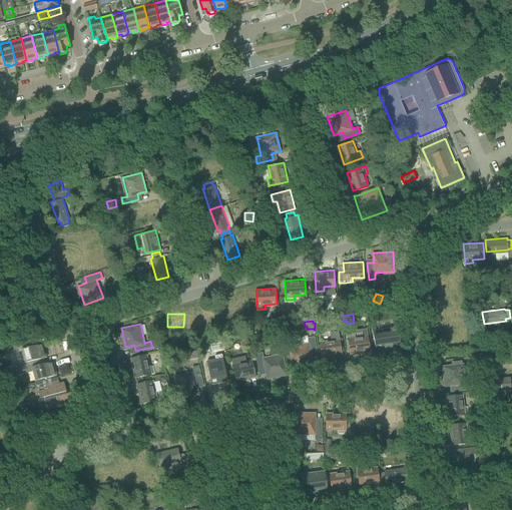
[(391,330),(374,333),(376,348),(376,350),(385,348),(399,346),(402,346),(400,336),(398,336),(397,333),(400,332),(399,325),(390,326),(391,330)]
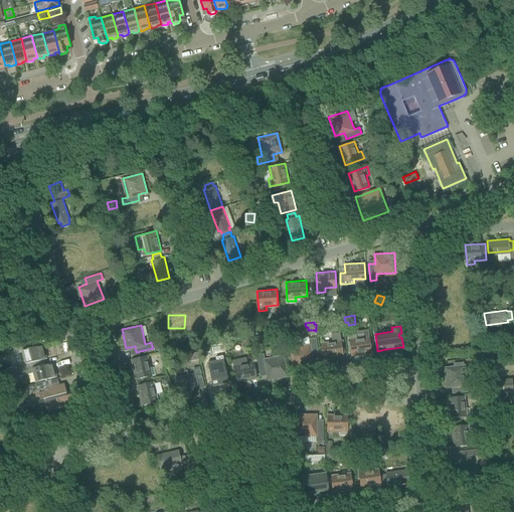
[(333,340),(322,342),(324,358),(343,355),(343,352),(345,352),(343,339),(341,339),(341,335),(340,331),(332,333),(333,337),(333,340)]
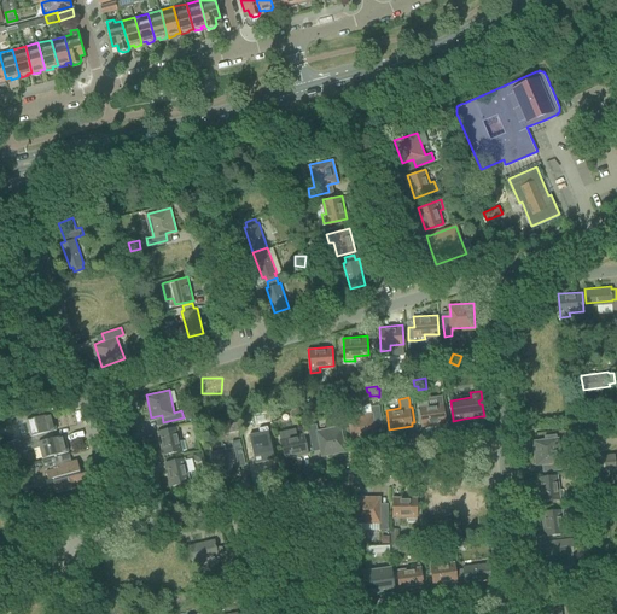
[(420,408),(418,408),(420,424),(423,422),(423,425),(446,421),(443,402),(430,404),(429,399),(419,401),(420,408)]
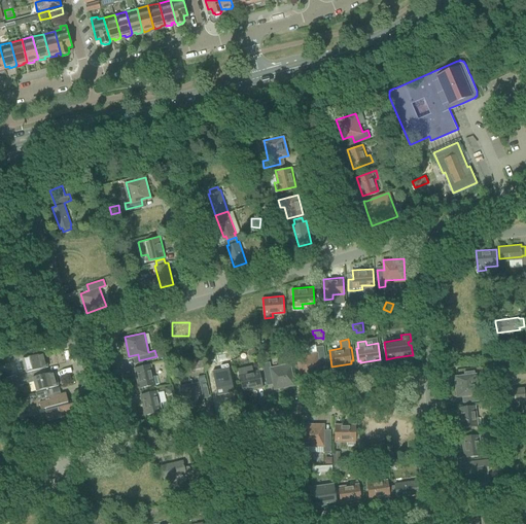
[(319,362),(325,361),(323,345),(317,346),(318,351),(297,354),(301,375),(321,372),(319,362)]
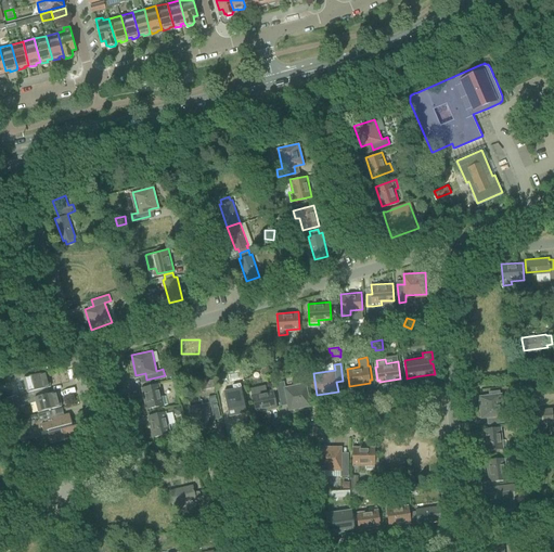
[(33,367),(15,371),(18,382),(25,381),(28,390),(43,387),(51,385),(48,370),(39,372),(36,373),(35,373),(33,367)]
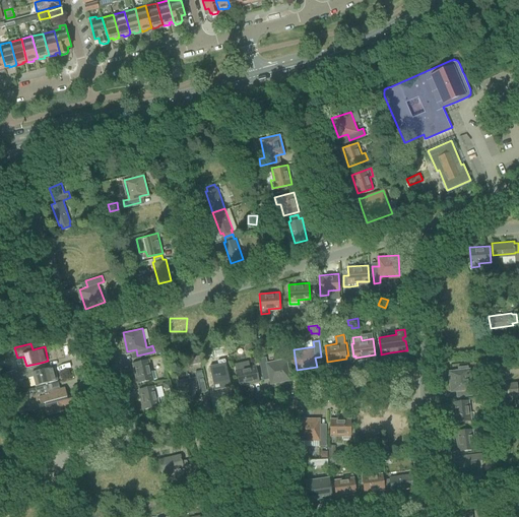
[(200,353),(193,356),(194,362),(201,361),(200,353)]
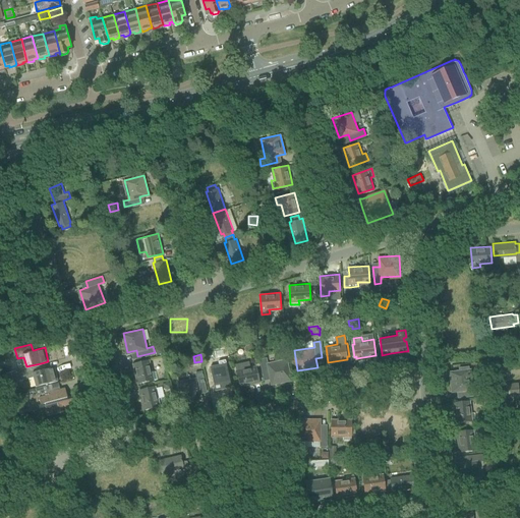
[(270,373),(271,378),(272,383),(291,379),(287,358),(268,362),(267,357),(261,358),(264,375),(270,373)]
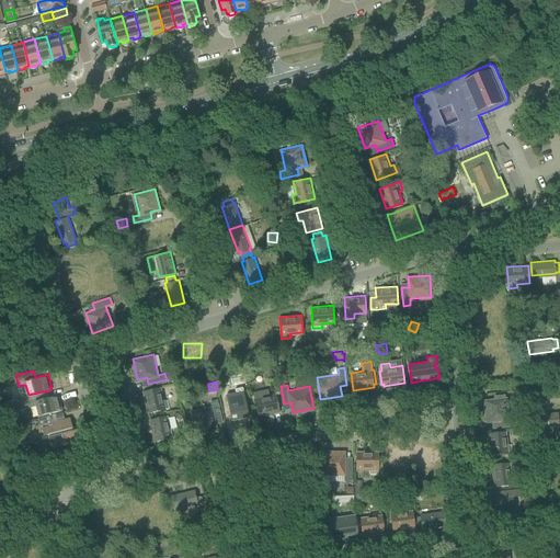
[(237,391),(227,394),(231,418),(249,413),(243,386),(236,387),(237,391)]
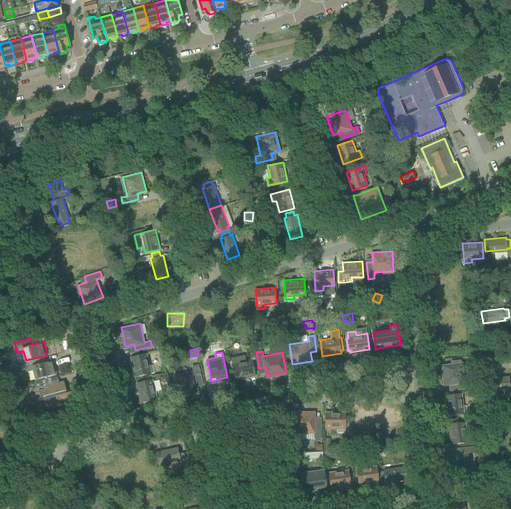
[(131,356),(136,375),(155,371),(153,363),(149,364),(147,353),(131,356)]
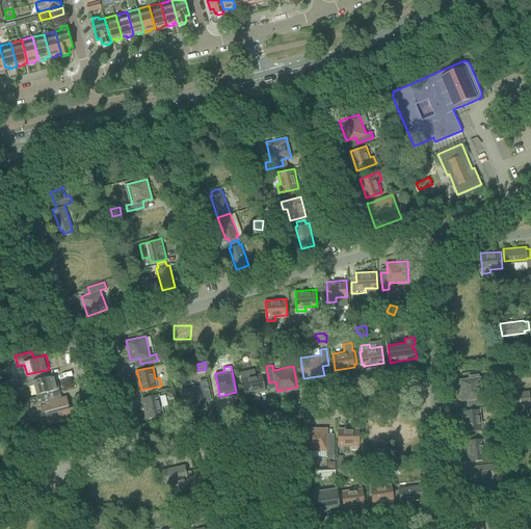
[(255,368),(241,371),(241,373),(245,393),(265,389),(262,372),(256,374),(255,368)]
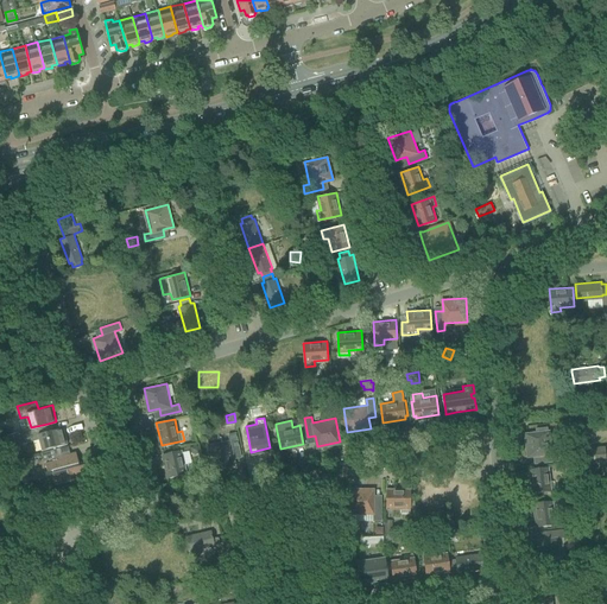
[(19,431),(0,436),(0,437),(2,445),(2,447),(23,443),(39,438),(43,449),(57,445),(68,443),(64,426),(49,430),(48,424),(31,427),(19,430),(19,431)]
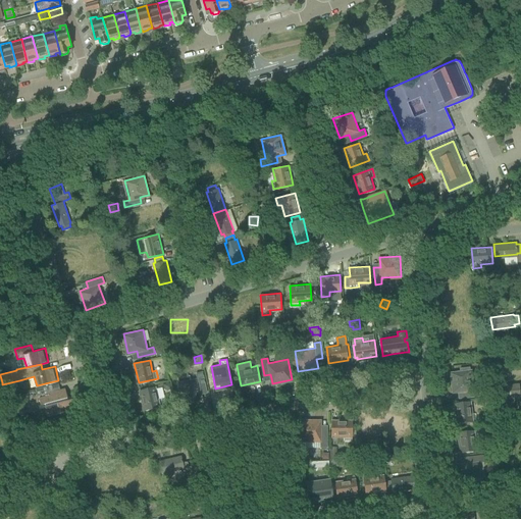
[(474,388),(471,369),(470,369),(470,366),(469,366),(460,367),(461,370),(451,371),(454,392),(463,390),(464,397),(480,395),(479,387),(474,388)]
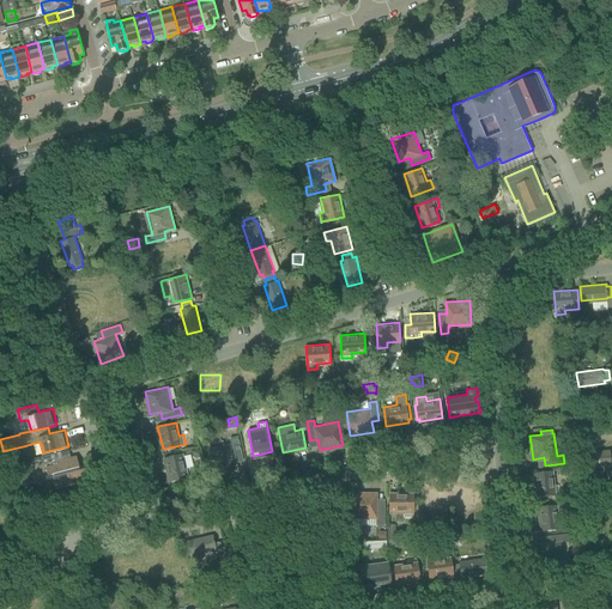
[(235,456),(242,455),(238,436),(231,437),(232,444),(210,448),(214,472),(237,467),(235,456)]
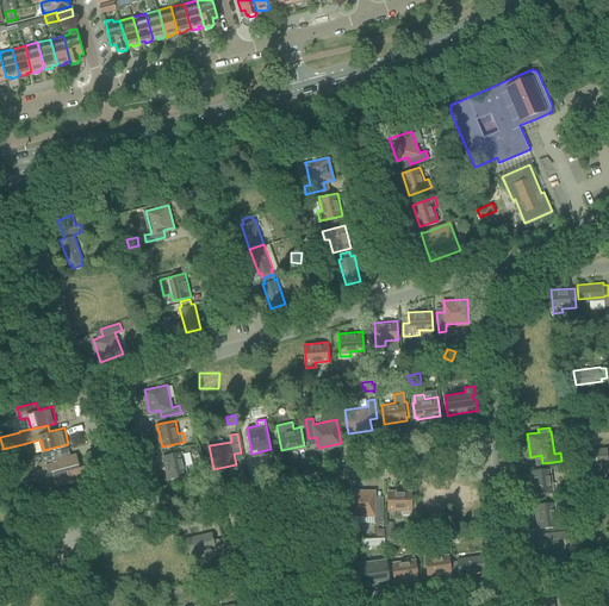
[(608,450),(608,447),(580,449),(582,463),(608,461),(608,450)]
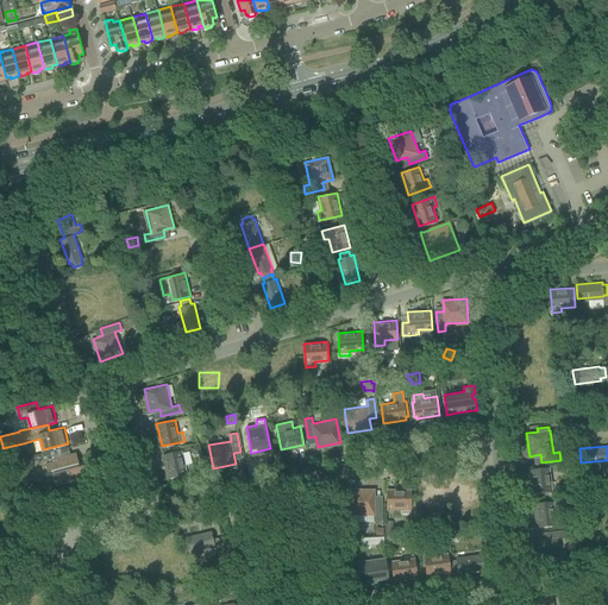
[(50,461),(45,462),(48,471),(54,470),(54,472),(52,472),(54,473),(56,484),(70,480),(73,479),(88,476),(85,465),(85,464),(80,466),(79,462),(80,462),(80,461),(76,452),(71,453),(66,454),(62,455),(63,458),(61,459),(57,448),(48,451),(50,461)]
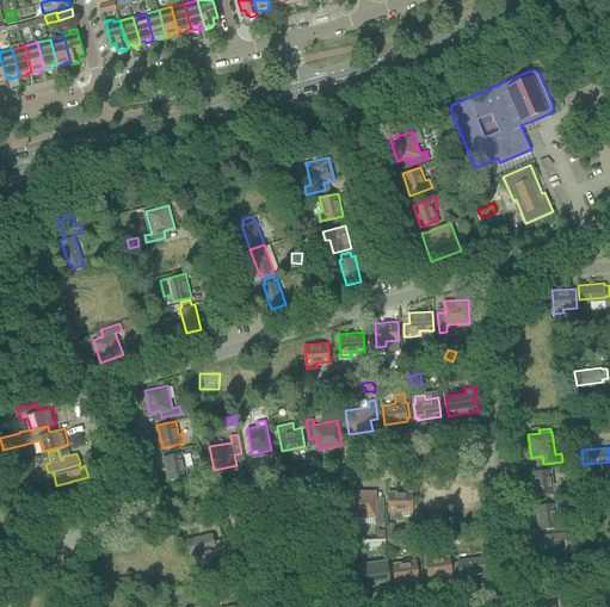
[(164,456),(170,478),(192,474),(190,464),(185,465),(183,451),(164,456)]
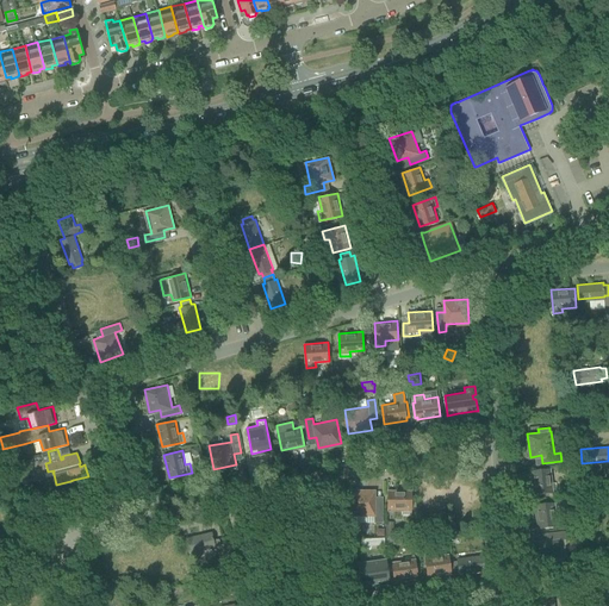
[(551,468),(544,468),(532,470),(534,493),(558,491),(557,481),(552,481),(551,468)]
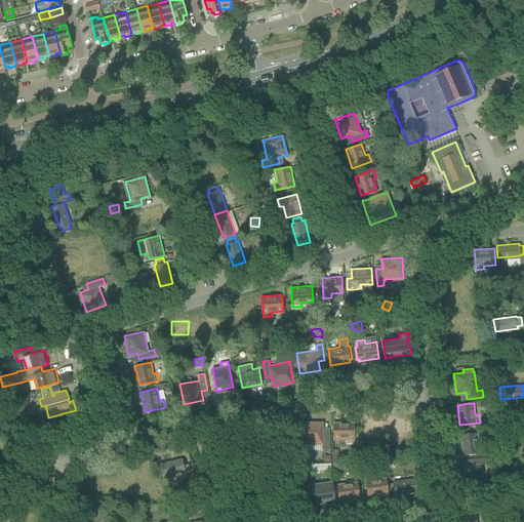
[(323,431),(323,427),(323,422),(303,422),(303,442),(323,442),(323,448),(329,448),(329,431),(323,431)]
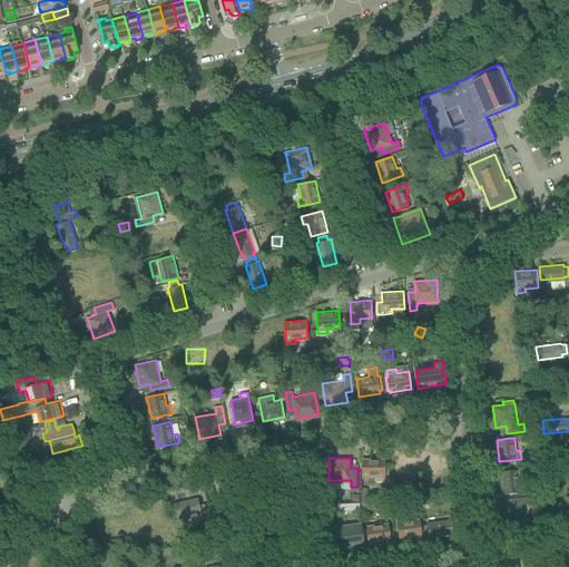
[(376,480),(385,480),(385,458),(363,458),(363,476),(376,476),(376,480)]
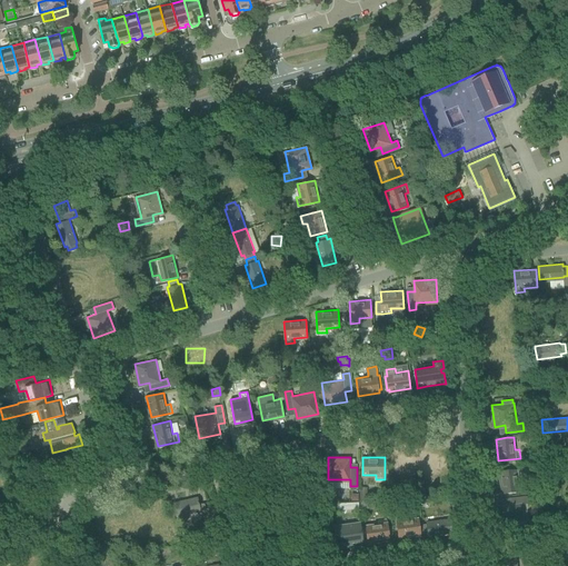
[(499,470),(502,493),(519,490),(518,477),(522,477),(521,468),(499,470)]
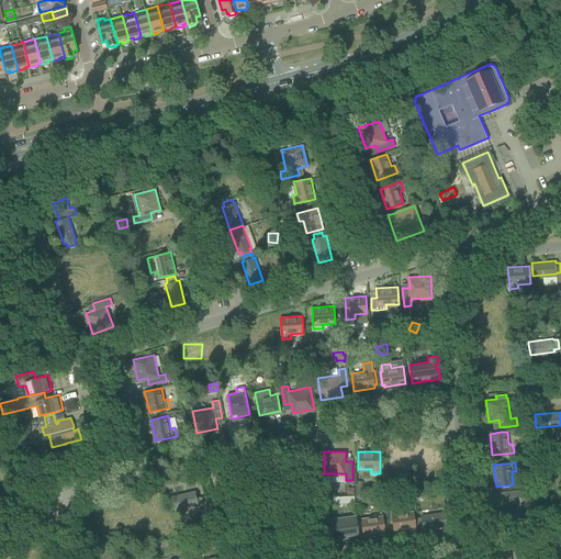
[(503,498),(498,498),(493,499),(495,521),(517,517),(515,496),(522,495),(520,489),(502,491),(503,498)]
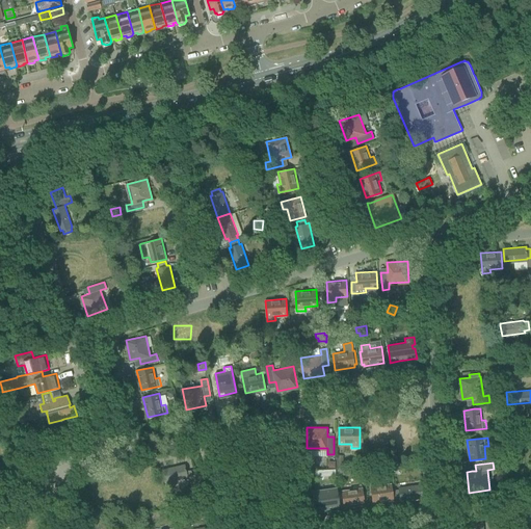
[(163,471),(159,472),(161,481),(164,480),(165,481),(178,478),(188,476),(193,475),(191,469),(186,470),(185,464),(162,469),(163,471)]
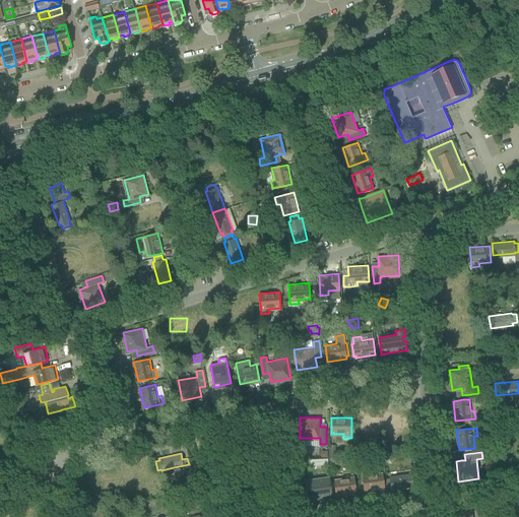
[(412,472),(390,475),(390,476),(386,477),(387,487),(391,486),(392,489),(414,485),(413,480),(419,479),(417,467),(411,468),(412,472)]
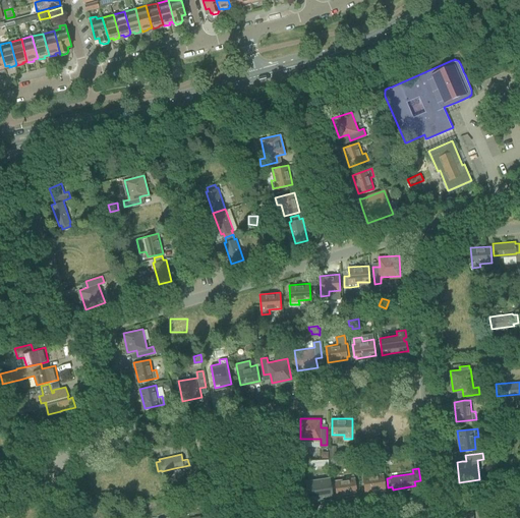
[(363,472),(366,492),(386,488),(384,473),(371,474),(371,470),(363,472)]
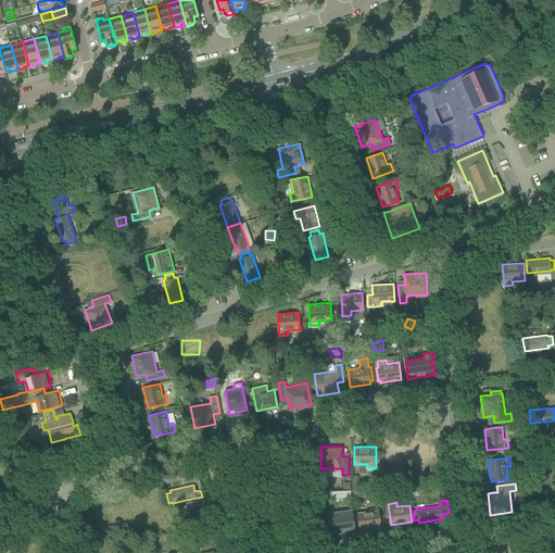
[(357,512),(360,529),(381,526),(378,505),(369,506),(370,511),(357,512)]
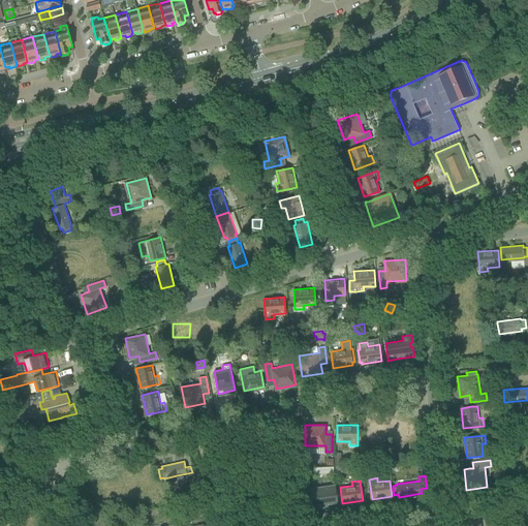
[(338,503),(335,486),(325,487),(310,489),(313,507),(338,504),(338,503)]
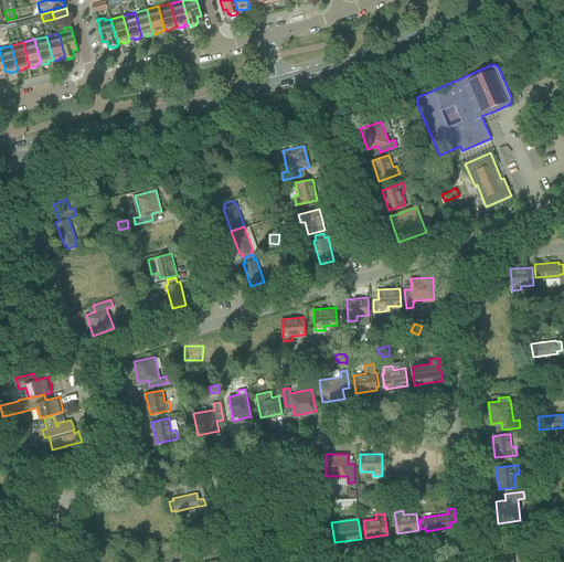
[(513,561),(513,557),(512,545),(498,547),(499,561),(513,561)]
